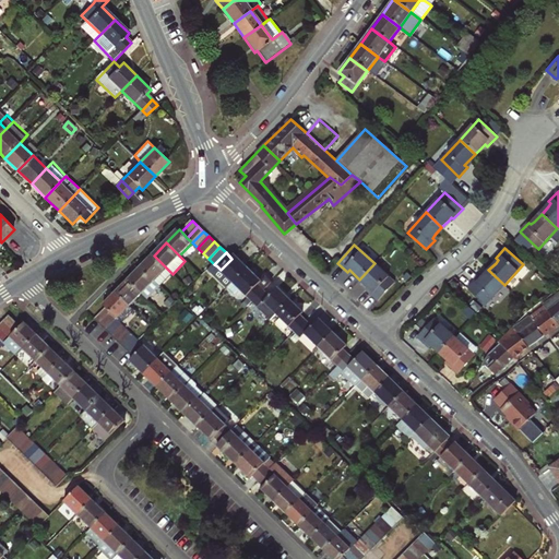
[(154,256),(142,268),(155,281),(167,269),(154,256)]
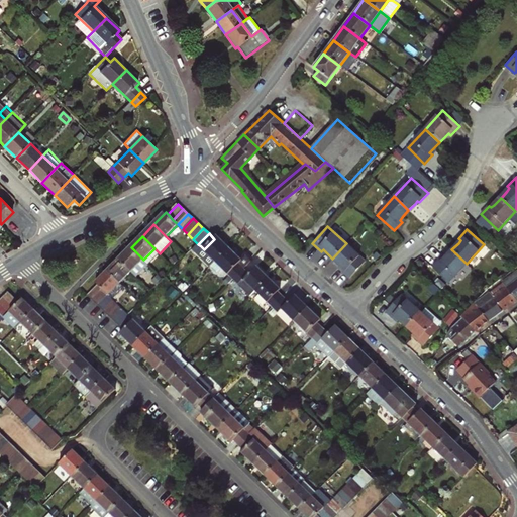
[(204,249),(201,246),(194,253),(210,269),(230,248),(217,236),(214,239),(204,249)]
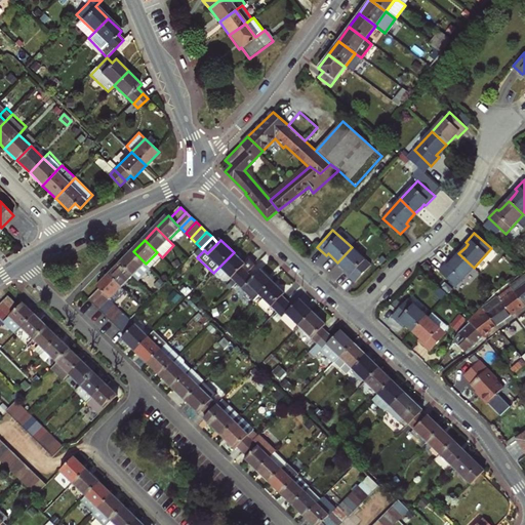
[(370,265),(352,247),(337,263),(345,269),(348,272),(346,274),(355,282),(370,265)]
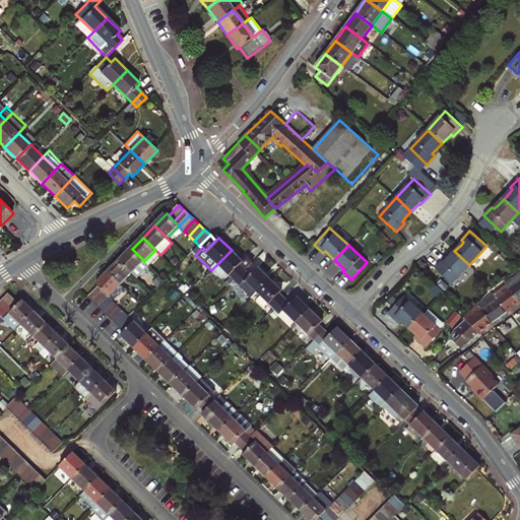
[(144,261),(132,249),(121,261),(133,273),(144,261)]
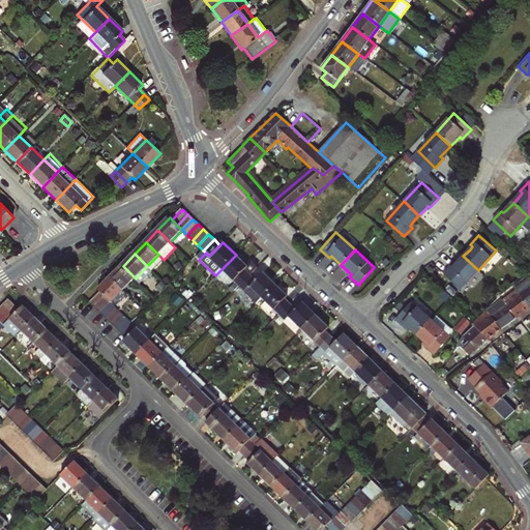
[(236,255),(215,275),(223,283),(229,276),(240,287),(251,275),(258,267),(253,263),(247,267),(246,265),(236,255)]
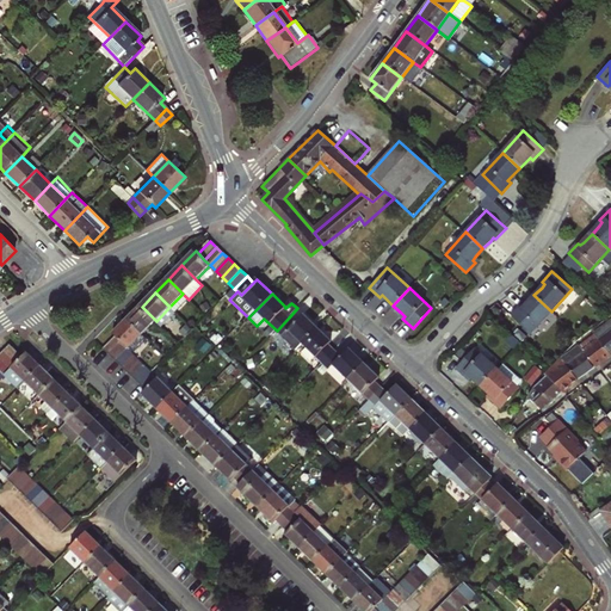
[(531,333),(551,312),(534,295),(526,303),(524,307),(522,304),(512,315),(531,333)]
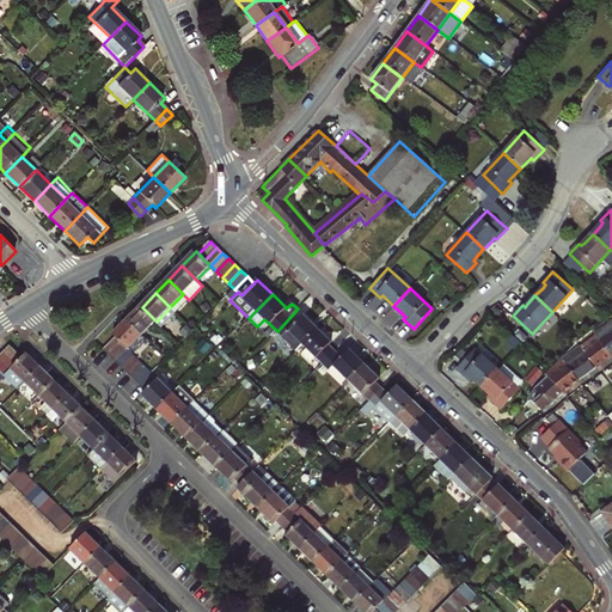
[(292,299),(285,306),(286,308),(292,304),(298,308),(300,307),(292,299)]
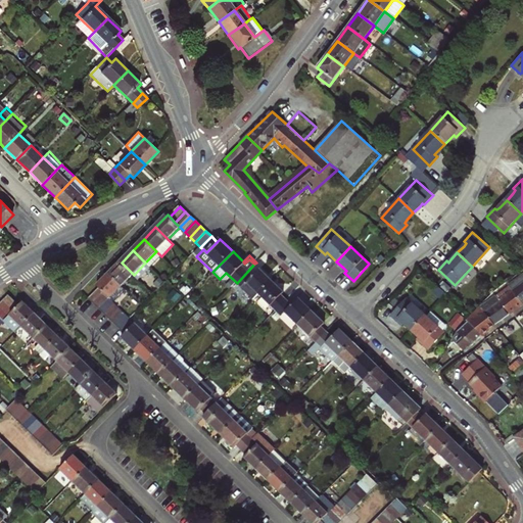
[(134,275),(122,263),(109,274),(123,287),(134,275)]
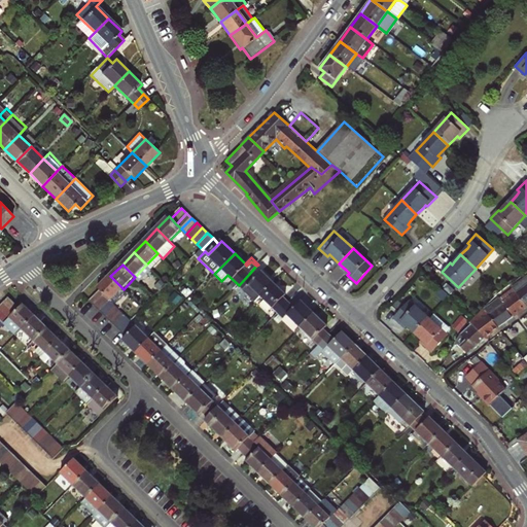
[(249,274),(239,285),(256,303),(262,296),(275,284),(262,273),(255,279),(249,274)]
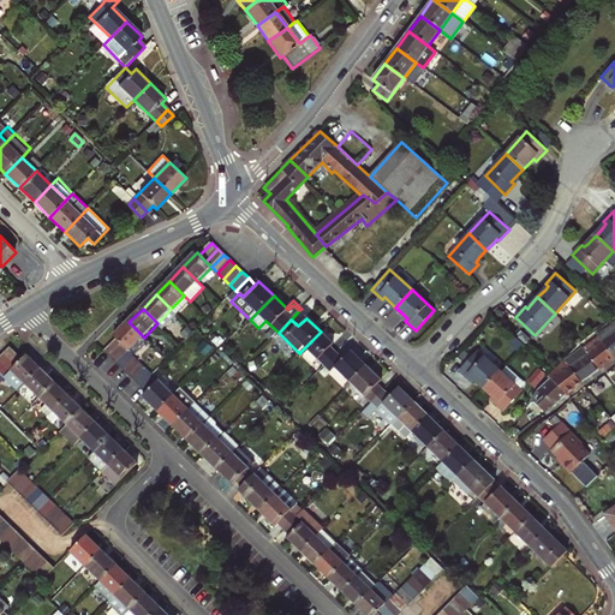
[(614,356),(614,321),(599,332),(604,338),(601,340),(602,341),(614,357),(614,356)]
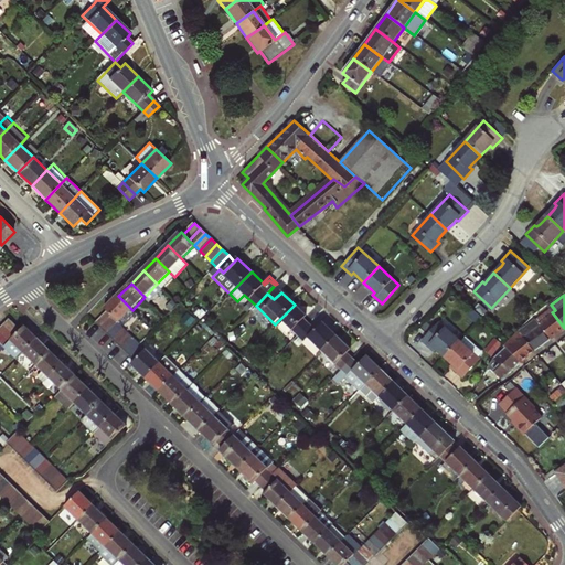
[(132,310),(118,296),(106,308),(127,328),(138,316),(132,310)]
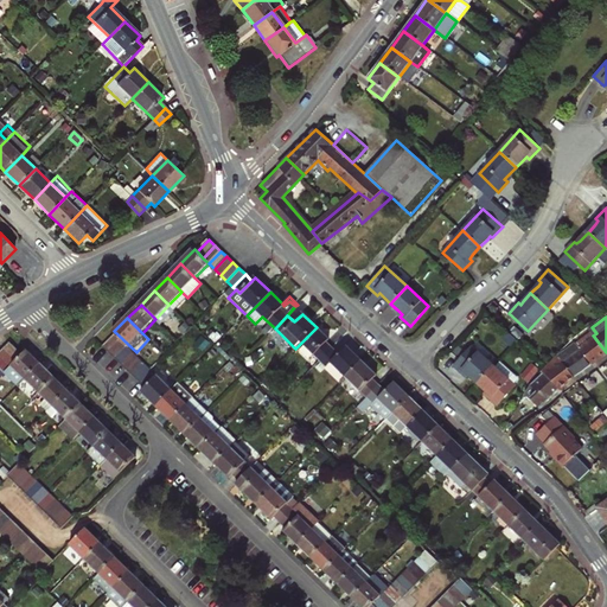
[(317,327),(302,342),(321,360),(334,347),(328,343),(331,340),(317,327)]
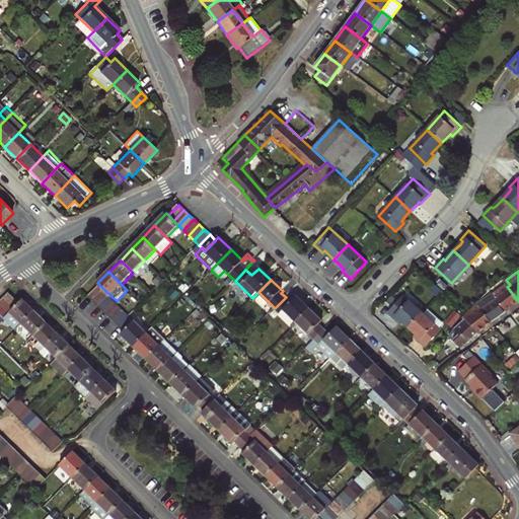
[(491,292),(492,294),(495,298),(505,310),(518,301),(508,288),(507,287),(504,283),(499,286),(503,291),(501,292),(497,288),(491,292)]
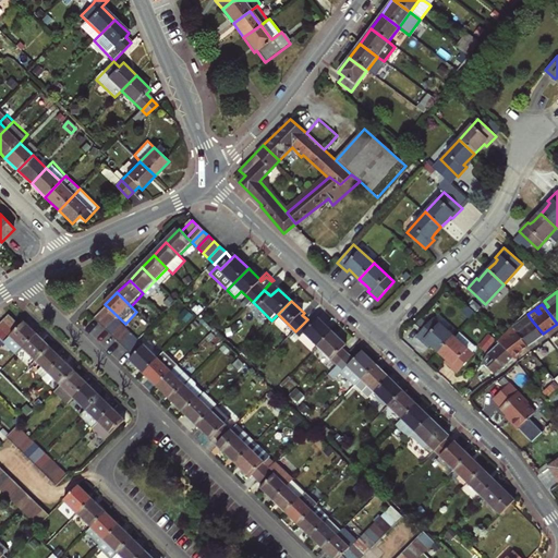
[(96,319),(101,325),(112,313),(106,307),(96,319)]
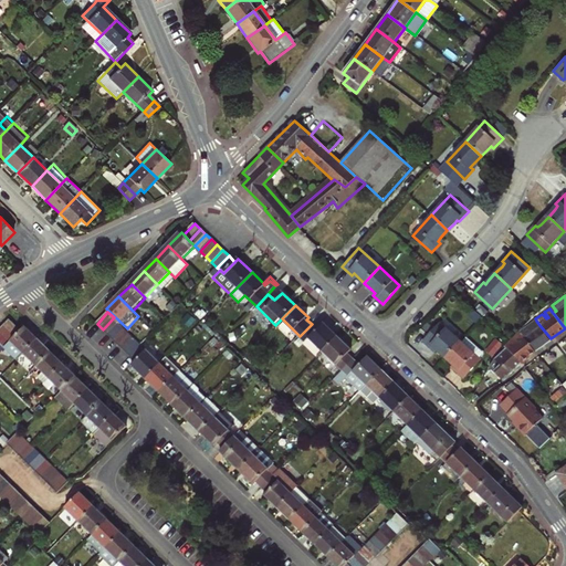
[(114,317),(103,329),(108,335),(119,323),(114,317)]
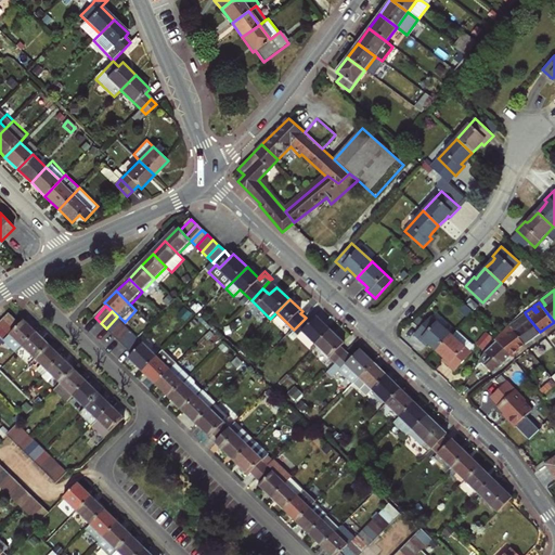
[(511,326),(513,331),(524,344),(540,332),(529,319),(526,314),(525,312),(518,319),(511,326)]
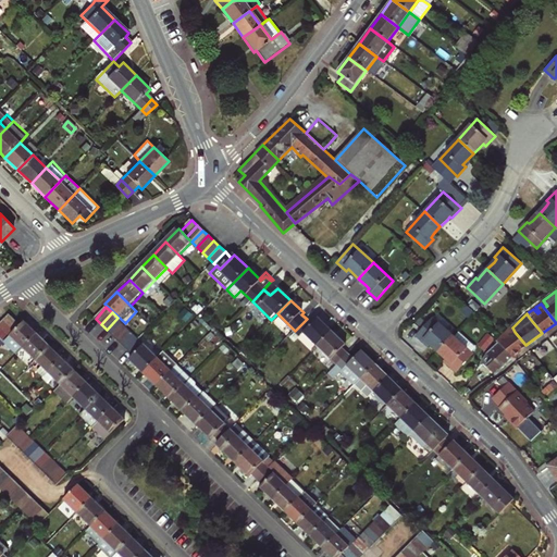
[(9,316),(3,321),(15,333),(20,327),(9,316)]
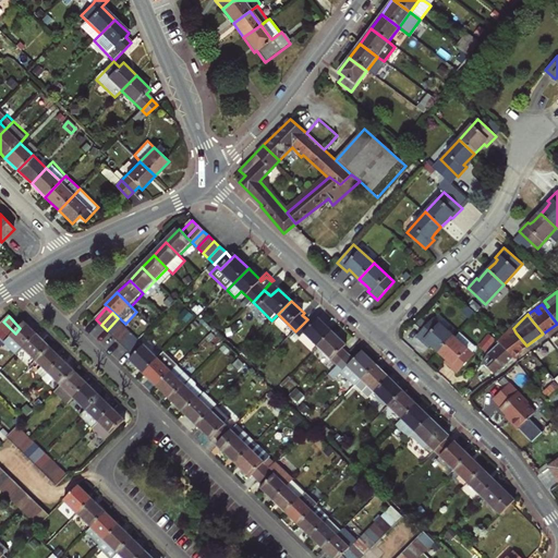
[(438,352),(453,336),(433,317),(416,336),(425,343),(427,341),(431,344),(438,352)]
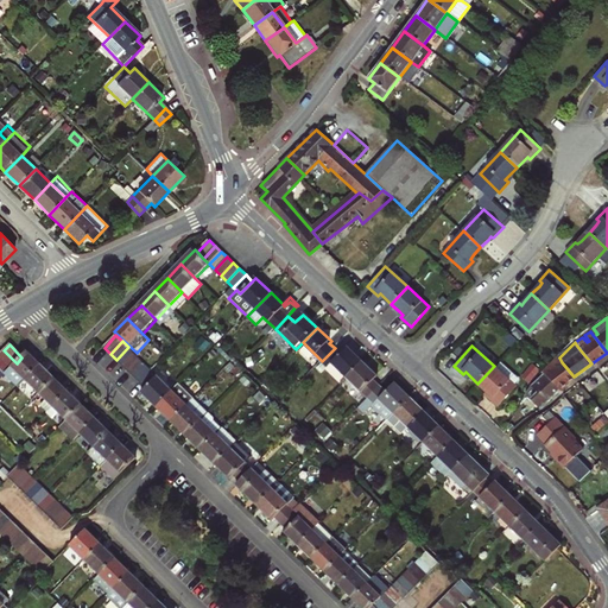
[(116,360),(122,366),(134,353),(128,347),(116,360)]
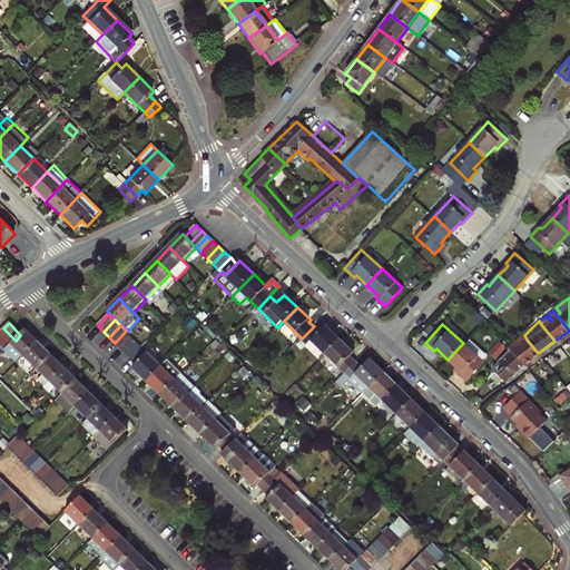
[(312,341),(326,354),(340,340),(325,326),(320,332),(314,326),(302,338),(307,344),(312,341)]
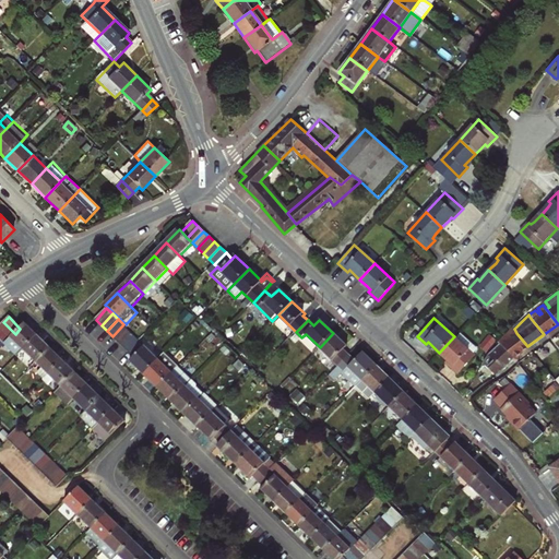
[(3,322),(0,324),(0,330),(10,340),(15,334),(3,322)]
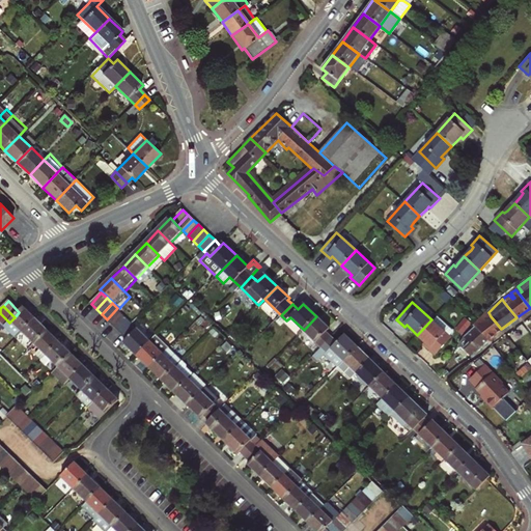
[(18,339),(24,333),(36,320),(23,307),(19,312),(15,317),(9,323),(5,327),(18,339)]
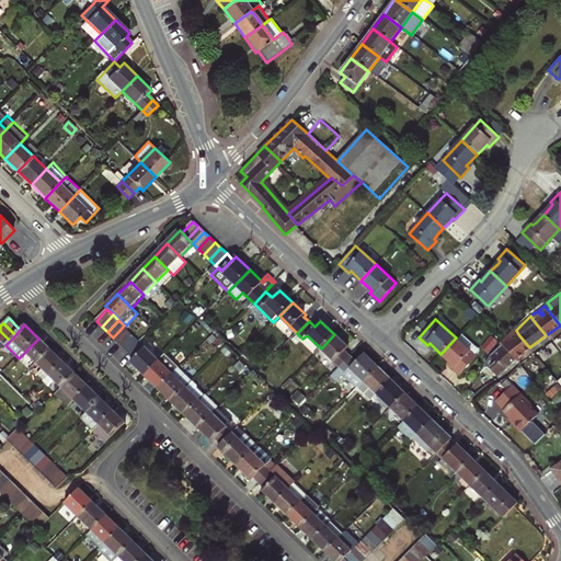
[(113,338),(118,343),(129,331),(124,325),(113,338)]
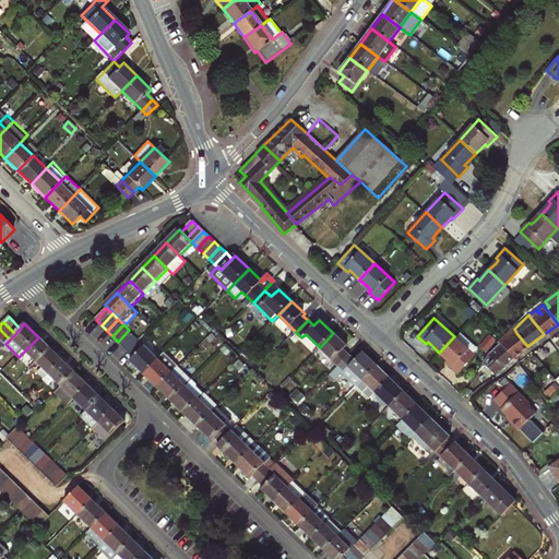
[(514,329),(498,342),(501,345),(513,359),(521,352),(527,346),(516,333),(514,329)]
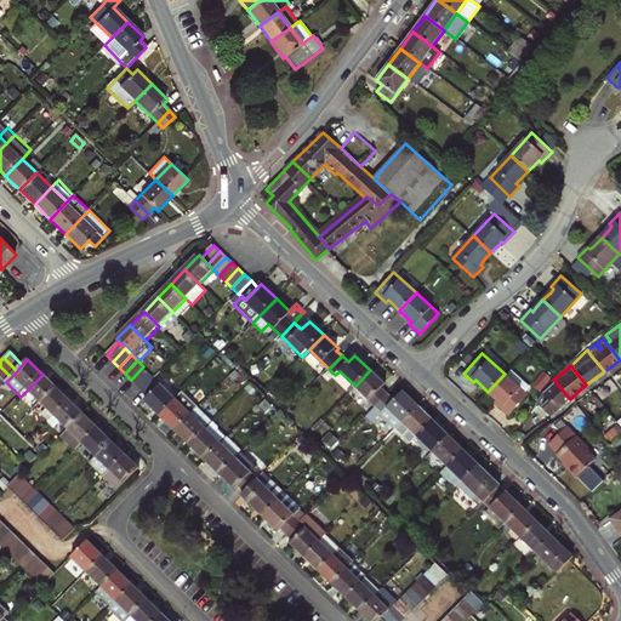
[(0,366),(0,379),(5,383),(6,382),(11,377),(0,366)]
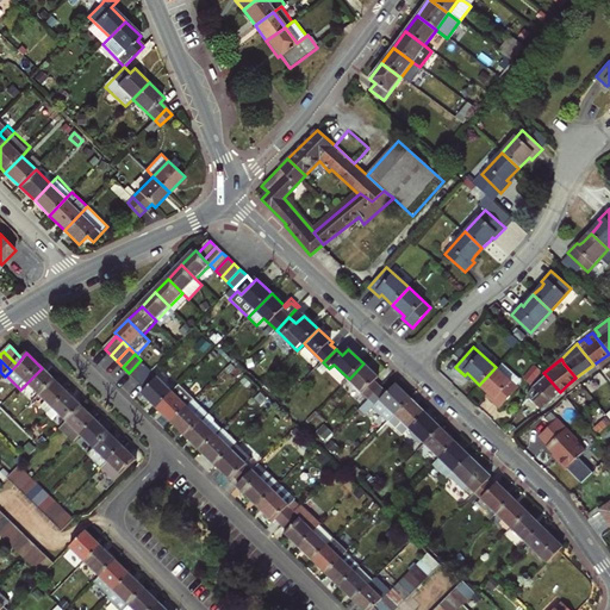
[(129,373),(135,378),(147,366),(141,360),(129,373)]
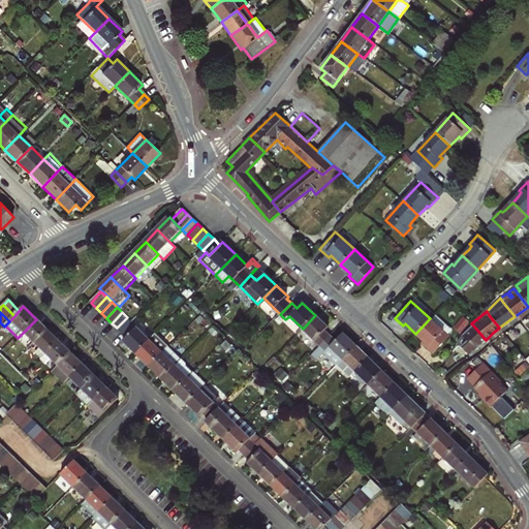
[(315,315),(303,329),(320,346),(332,335),(327,331),(329,328),(315,315)]
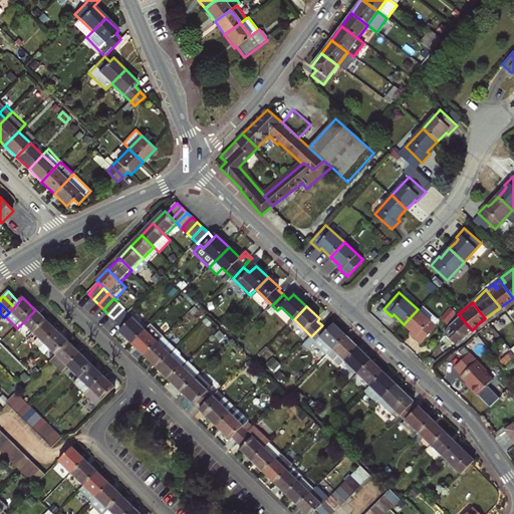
[(424,306),(419,310),(430,320),(434,315),(424,306)]
